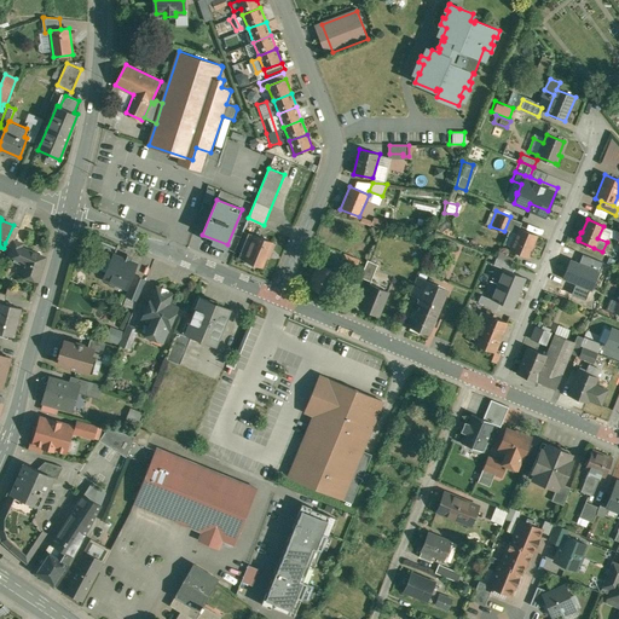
[(13,225),(5,243),(12,247),(15,241),(21,227),(13,225)]
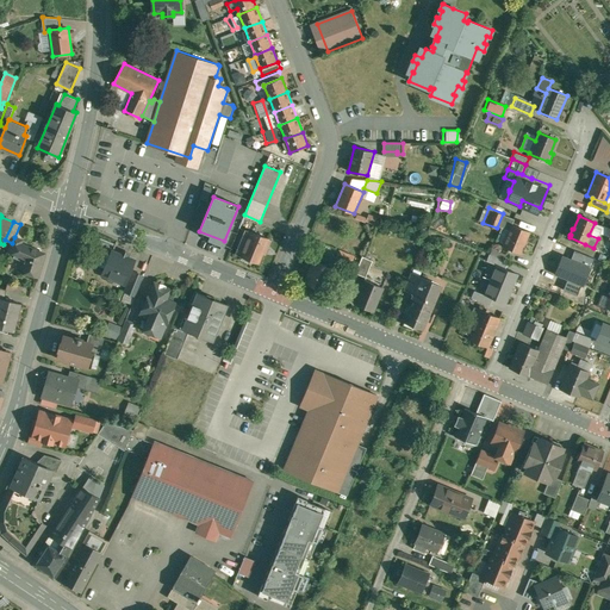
[(500,244),(509,226),(502,223),(493,241),(500,244)]
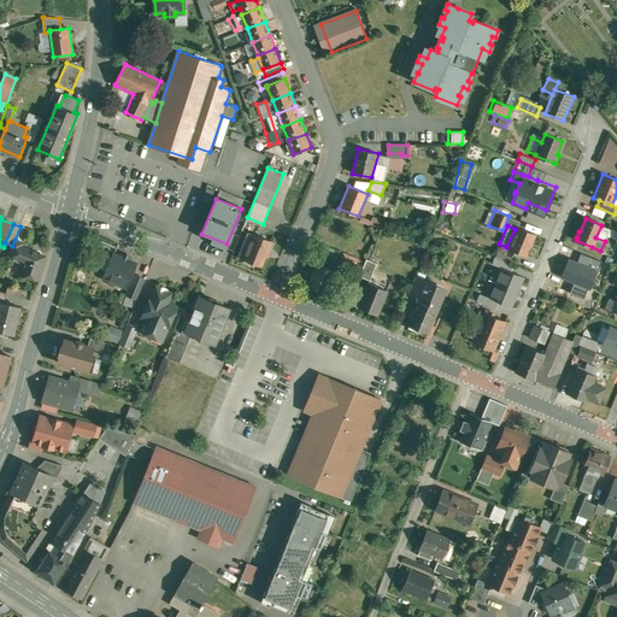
[(535,235),(518,227),(509,248),(527,257),(535,235)]
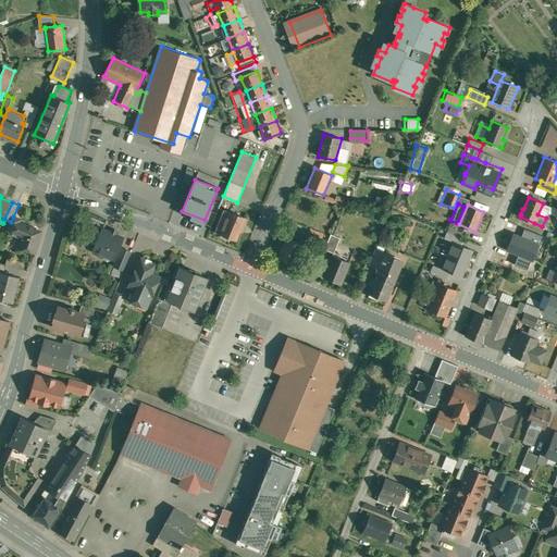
[(229,211),(223,209),(214,231),(221,234),(221,236),(226,238),(226,236),(236,240),(240,230),(242,231),(244,224),(243,224),(246,218),(229,210),(229,211)]
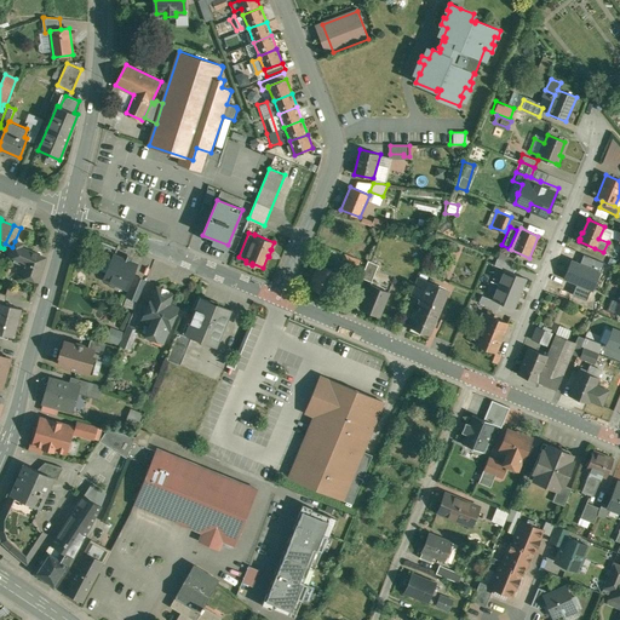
[(12,247),(9,256),(16,258),(21,247),(22,245),(15,241),(12,247)]
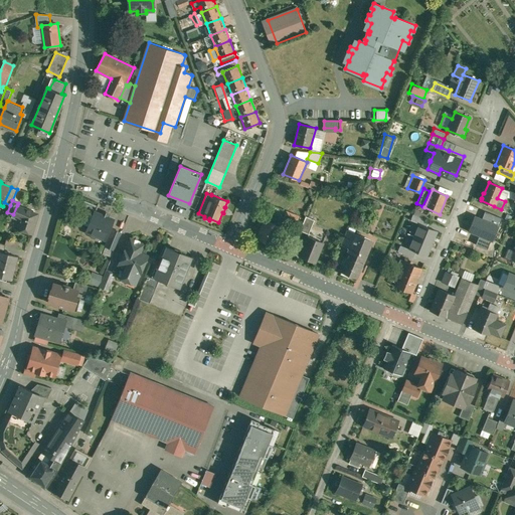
[(13,214),(12,217),(20,221),(18,230),(31,233),(37,214),(17,205),(13,214)]
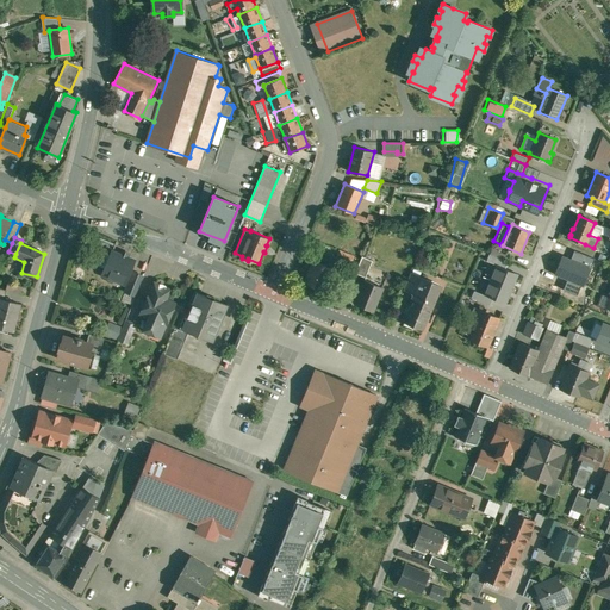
[(354,256),(338,250),(335,259),(352,266),(352,265),(353,266),(354,263),(352,263),(354,256)]
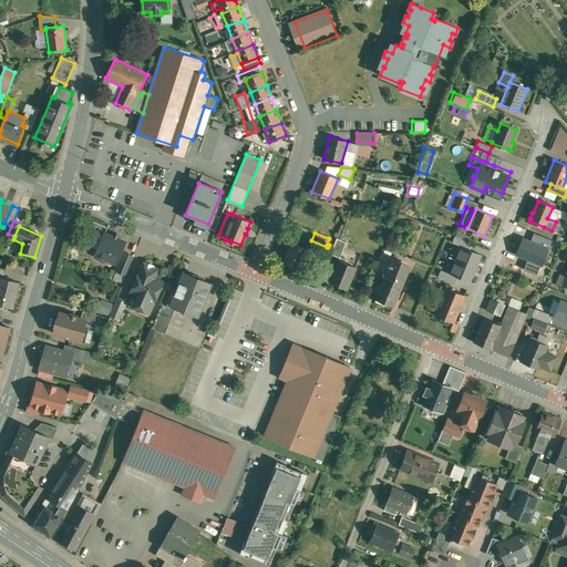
[(125,241),(104,234),(98,250),(103,253),(105,259),(111,261),(113,261),(117,263),(125,241)]
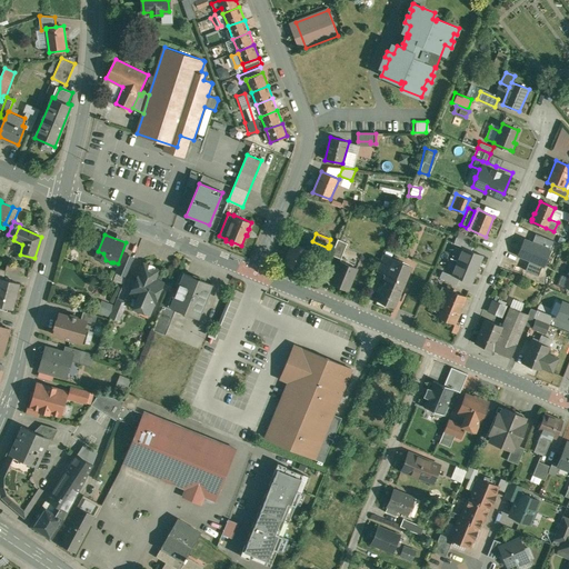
[(347,243),(338,239),(332,253),(341,258),(347,243)]
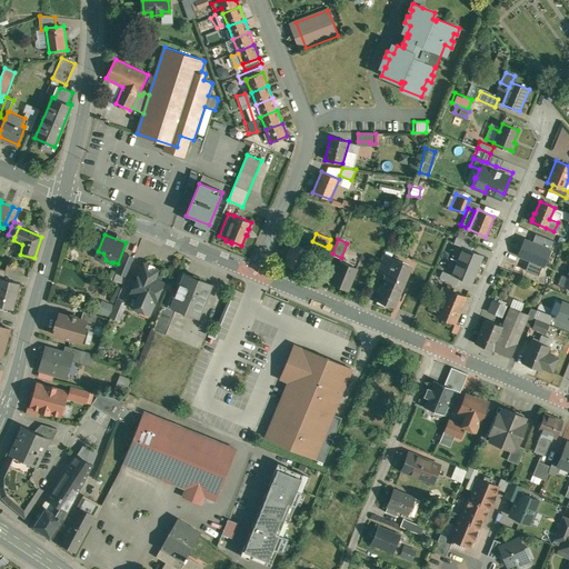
[(540,246),(523,240),(515,262),(530,268),(535,259),(543,263),(549,250),(539,247),(540,246)]
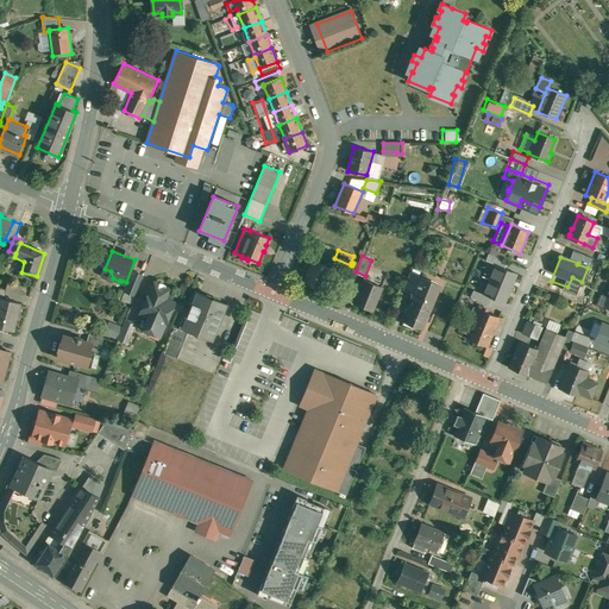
[(313,258),(303,281),(322,289),(332,267),(313,258)]
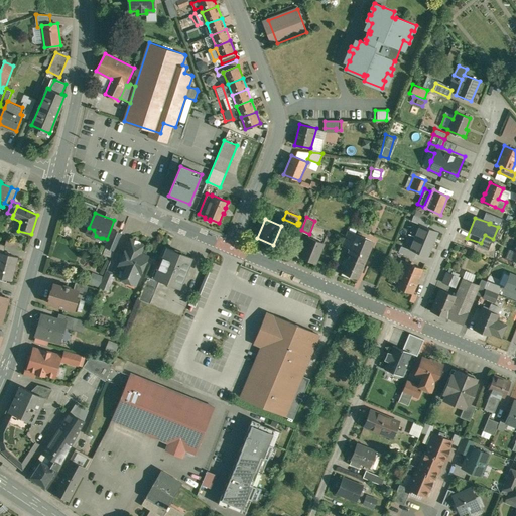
[(122,233),(113,230),(106,246),(115,250),(122,233)]
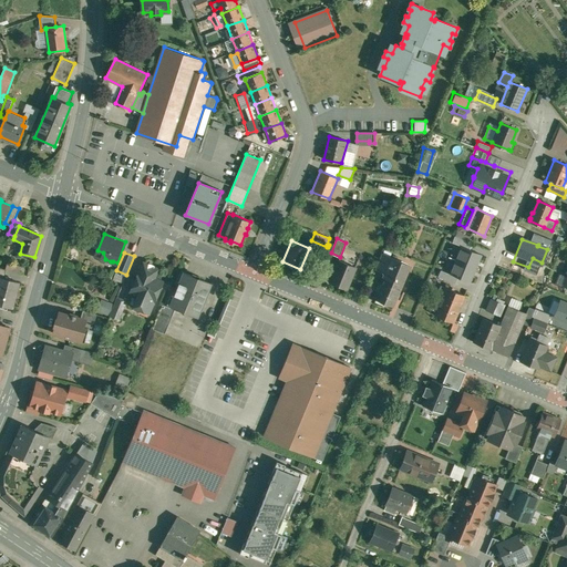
[(383,254),(377,270),(385,274),(390,264),(393,257),(383,254)]
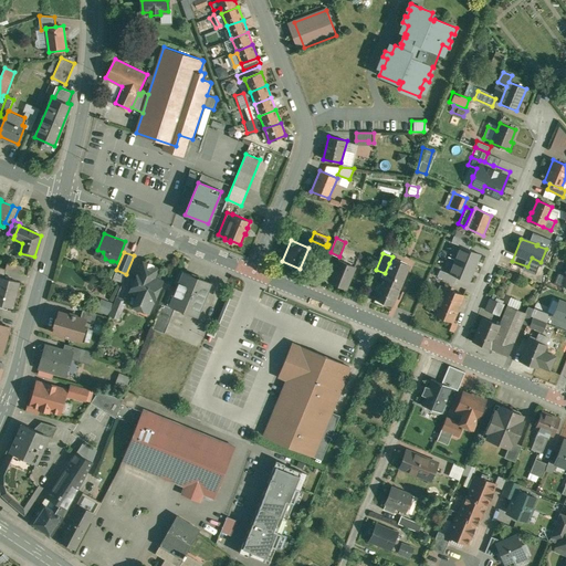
[(480,261),(463,254),(458,266),(474,274),(480,261)]
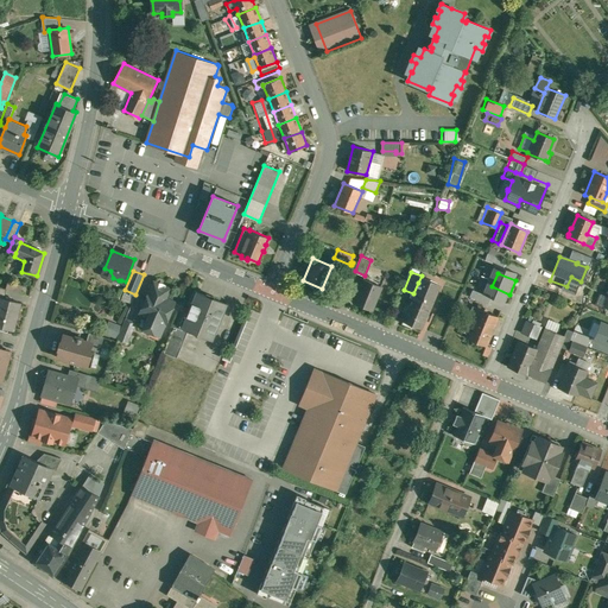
[(381,286),(363,279),(354,303),(372,310),(381,286)]
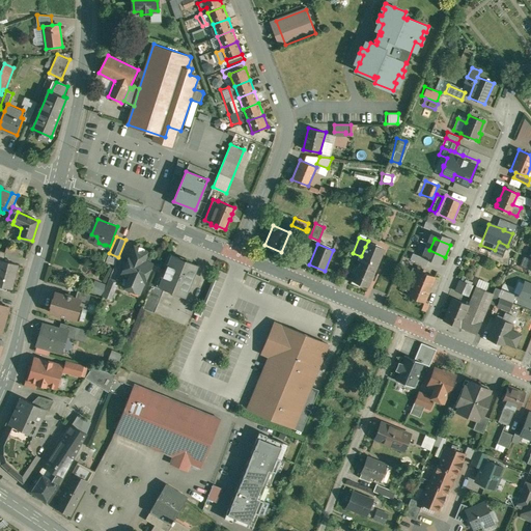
[(135,247),(132,255),(131,255),(123,273),(131,275),(130,278),(136,280),(132,289),(140,292),(145,280),(147,281),(150,274),(148,273),(152,264),(144,260),(148,252),(135,247)]
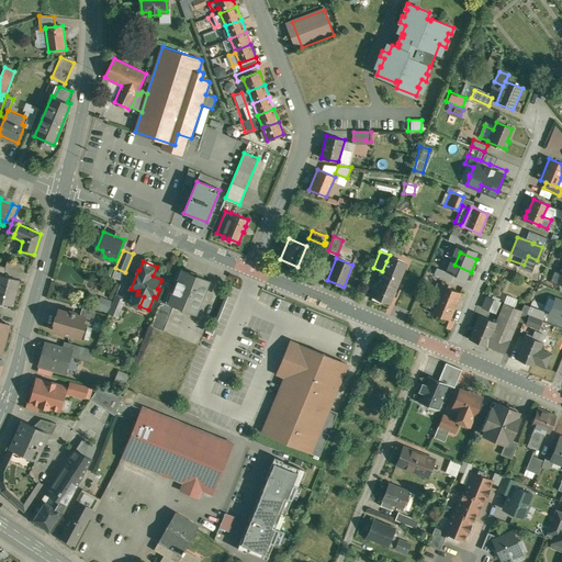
[(382,271),(381,274),(372,295),(373,296),(372,299),(380,302),(381,300),(390,303),(404,269),(386,261),(382,271)]
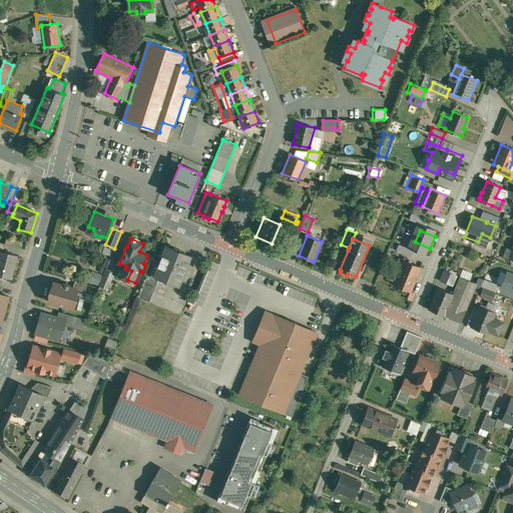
[(430,248),(415,241),(411,252),(426,259),(430,248)]
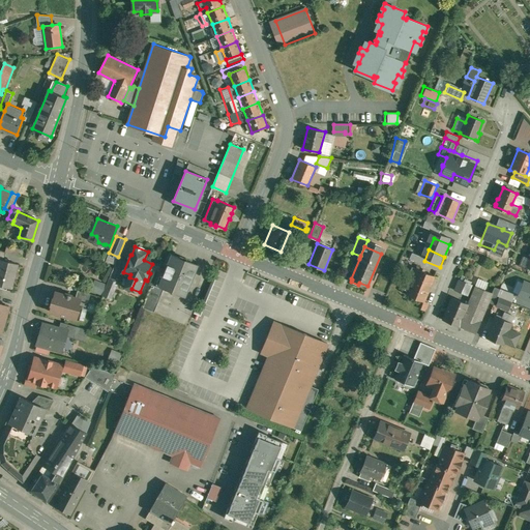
[(513,258),(494,249),(491,259),(509,266),(513,258)]
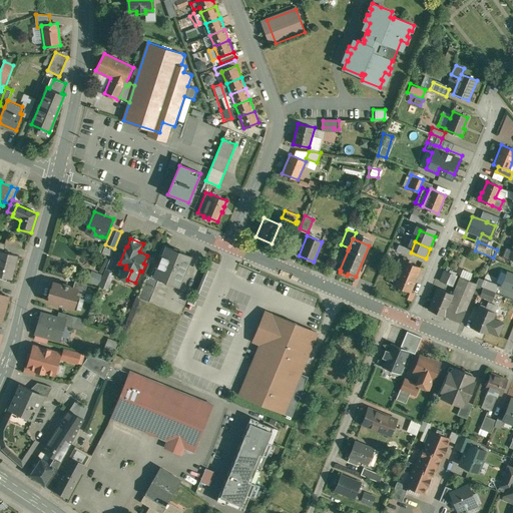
[(191,255),(167,246),(163,255),(162,254),(157,267),(158,267),(154,276),(155,276),(159,278),(178,286),(183,274),(184,274),(186,269),(191,255)]
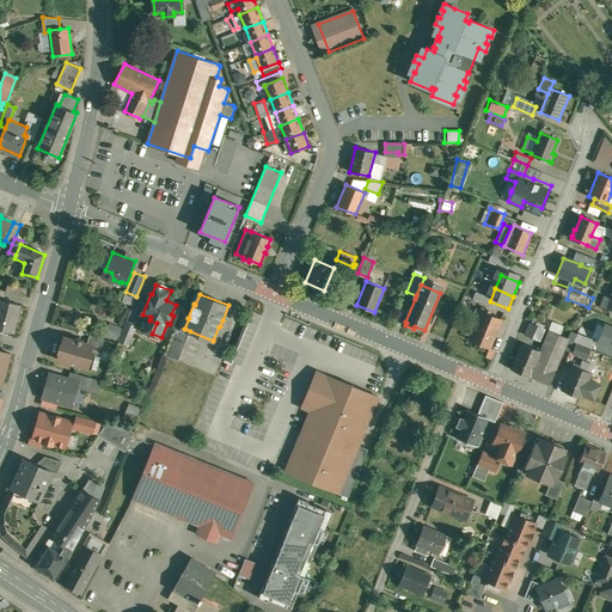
[(4,300),(0,299),(0,328),(13,331),(20,305),(4,300)]
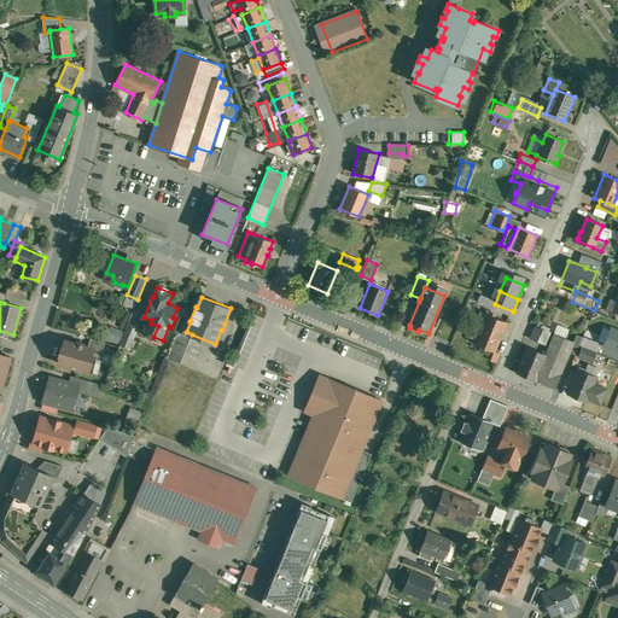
[(506,322),(485,314),(482,321),(476,319),(470,336),(474,338),(473,343),(494,351),(506,322)]
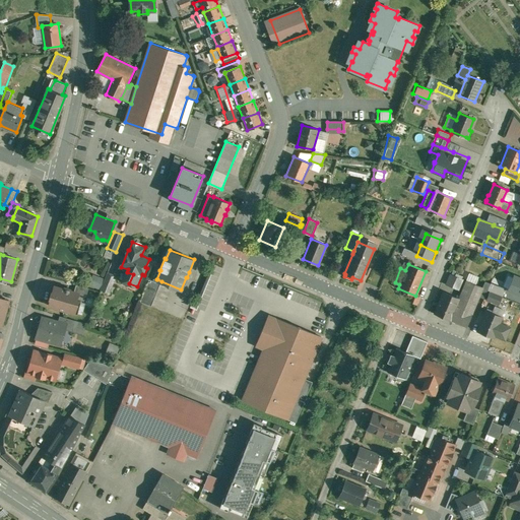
[(108,272),(101,289),(109,294),(116,275),(108,272)]
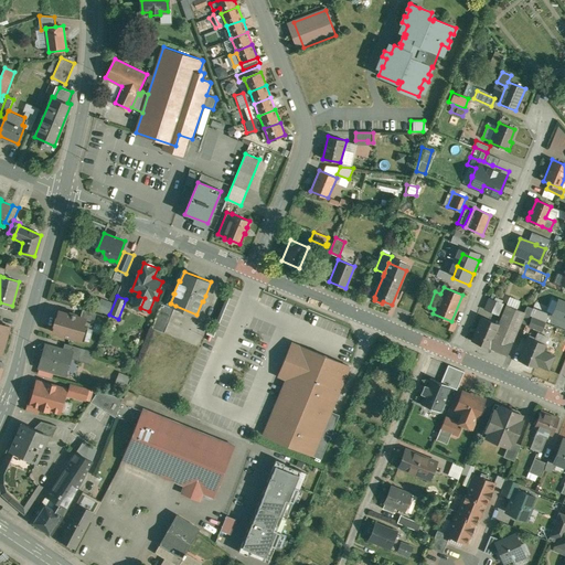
[(105,315),(109,302),(98,297),(93,309),(105,315)]
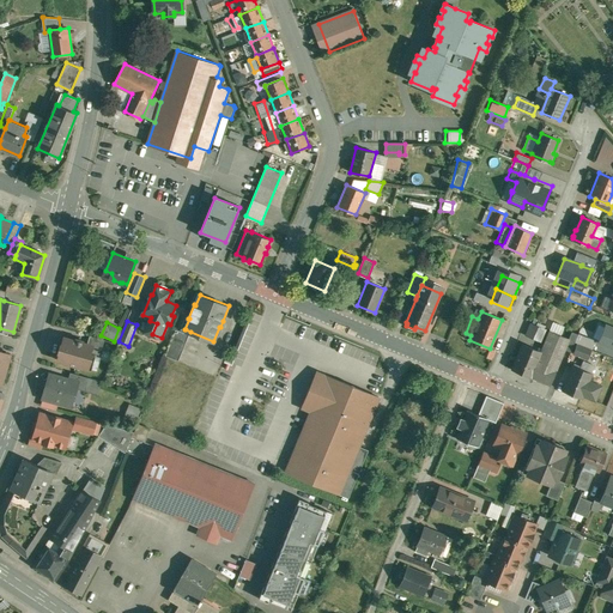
[(545,328),(532,323),(527,335),(540,341),(545,328)]
